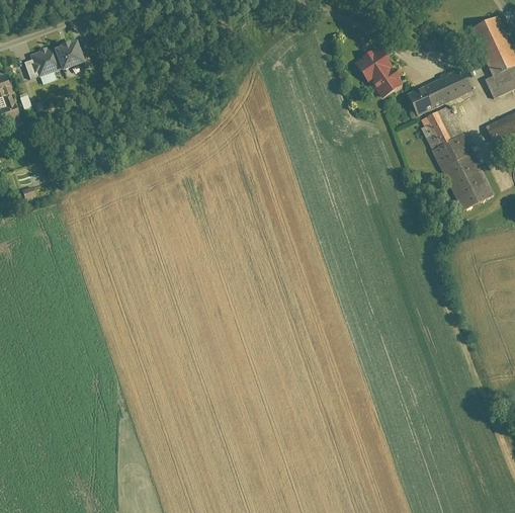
[(469,26),(492,75),(514,64),(514,57),(496,15),(469,26)]
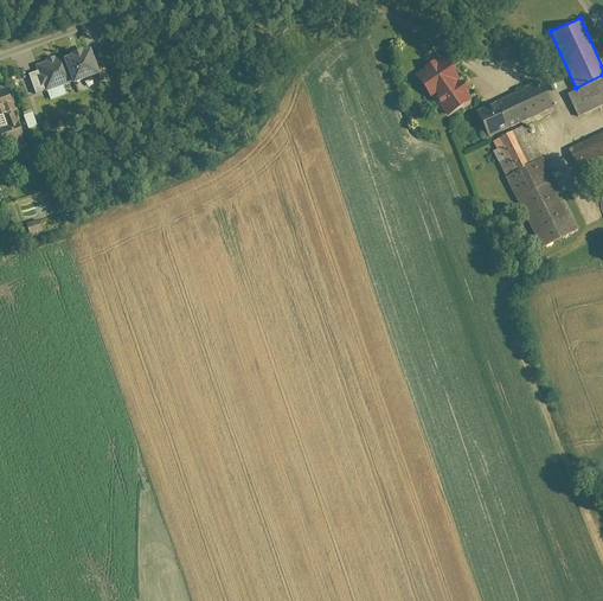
[(87,43),(61,52),(70,75),(71,78),(97,69),(87,43)]
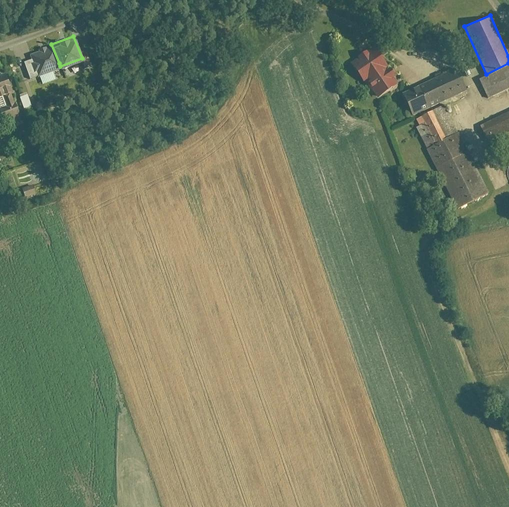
[(28,51),(36,72),(59,63),(51,44),(51,42),(28,51)]
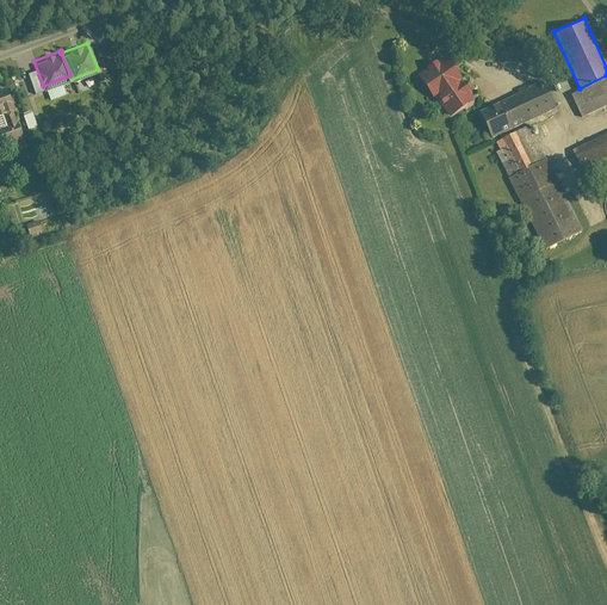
[(421,68),(447,113),(472,99),(446,54),(421,68)]
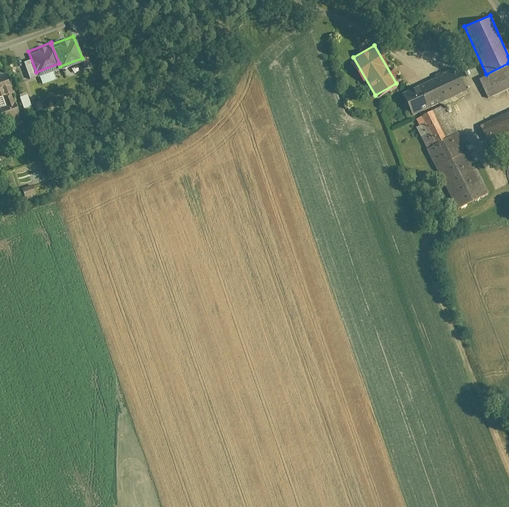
[(508,65),(479,80),(487,97),(508,86),(508,65)]
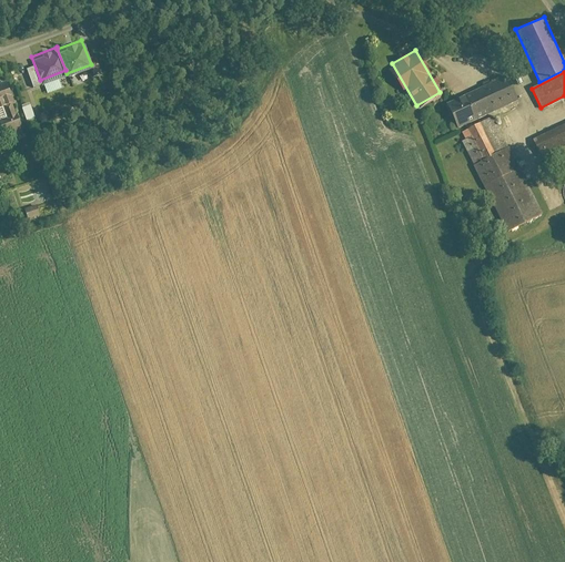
[(444,103),(455,126),(516,98),(505,73),(444,103)]
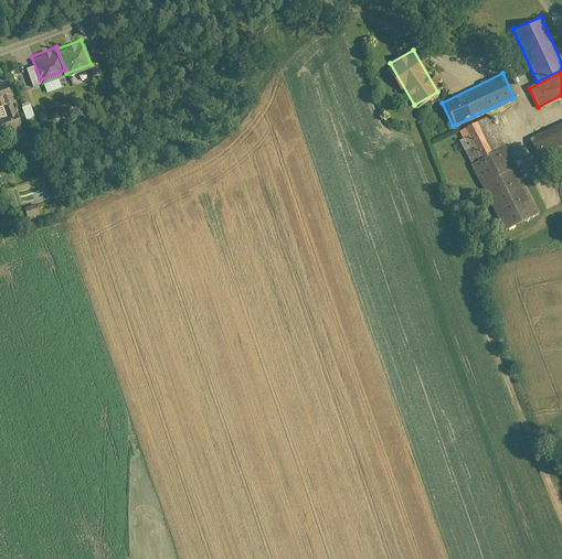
[(6,79),(0,81),(0,105),(13,100),(6,79)]
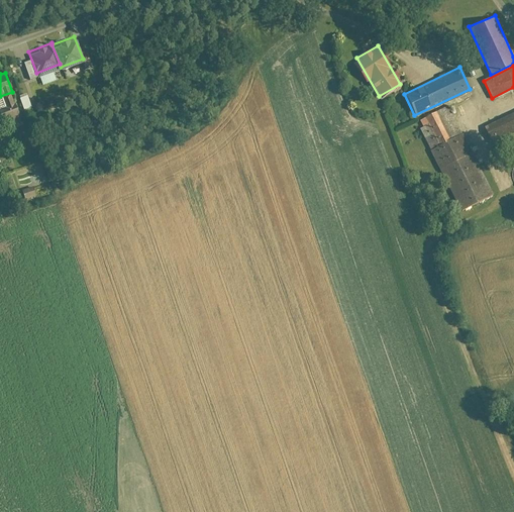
[(26,89),(19,92),(23,103),(30,100),(26,89)]
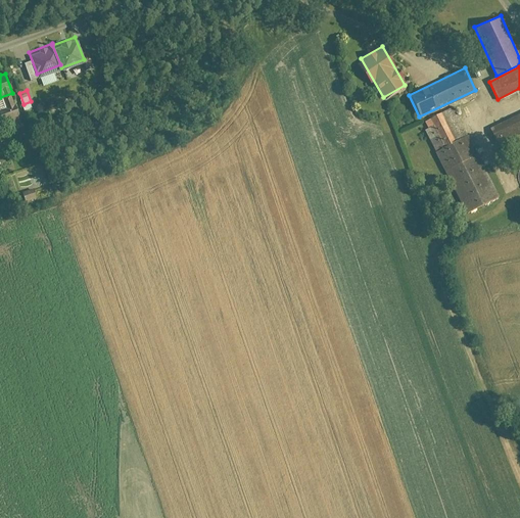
[(0,114),(2,121),(18,114),(15,103),(0,108),(0,114)]
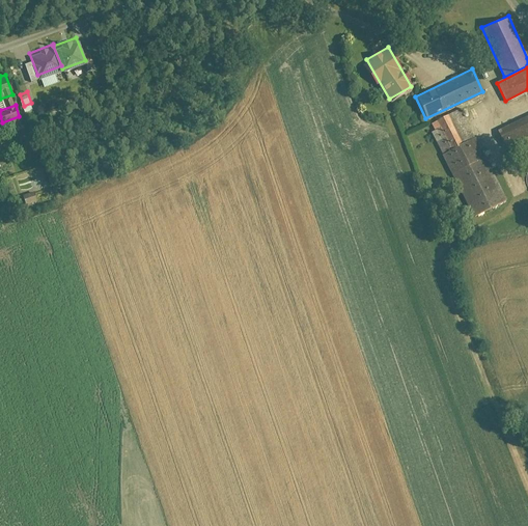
[(473,215),(506,198),(461,107),(428,123),(473,215)]
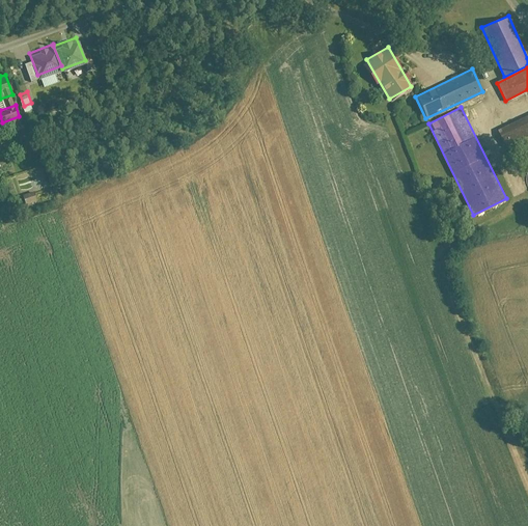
[(527,115),(497,131),(504,146),(527,134),(527,115)]
